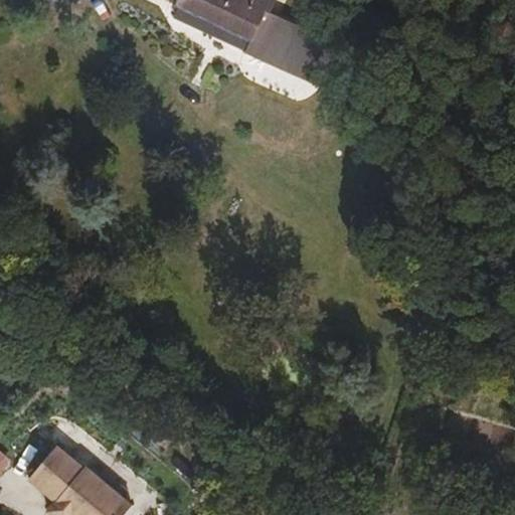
[(321,88),(339,44),(270,12),(267,11),(255,36),(186,5),(187,0),(182,0),(179,8),(251,41),(247,52),(246,54),(321,88)]
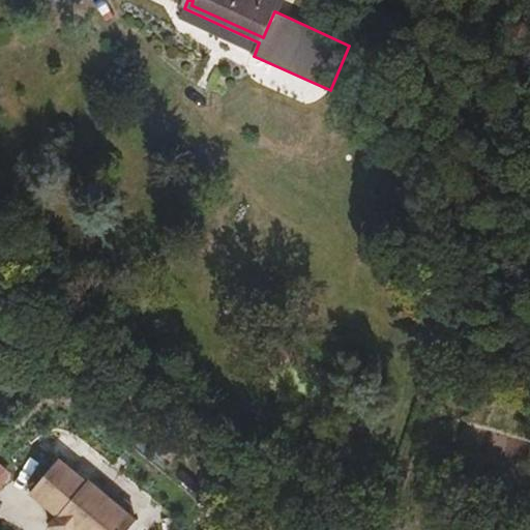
[(275,10),(263,5),(265,0),(193,0),(192,5),(263,37),(274,11),(275,10)]
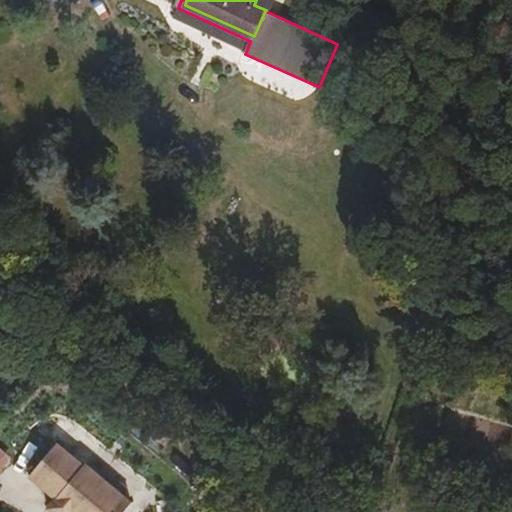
[(268,12),(272,0),(256,0),(254,5),(266,10),(265,11),(268,12)]
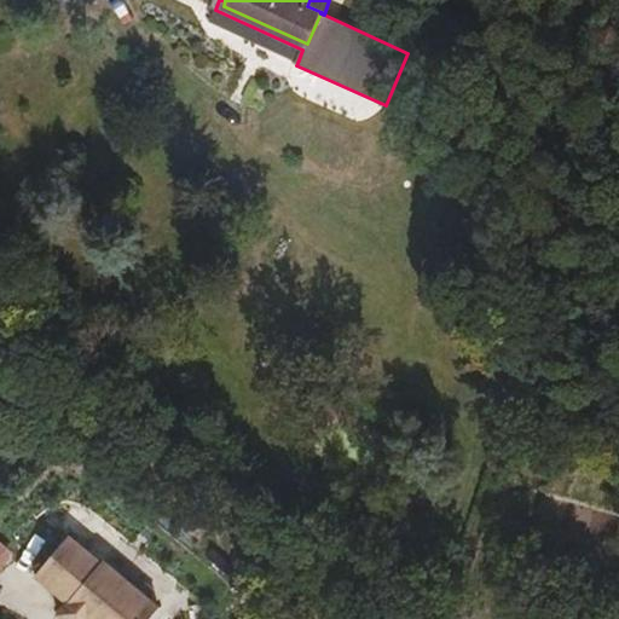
[(302,50),(215,10),(209,22),(298,63),(302,50)]
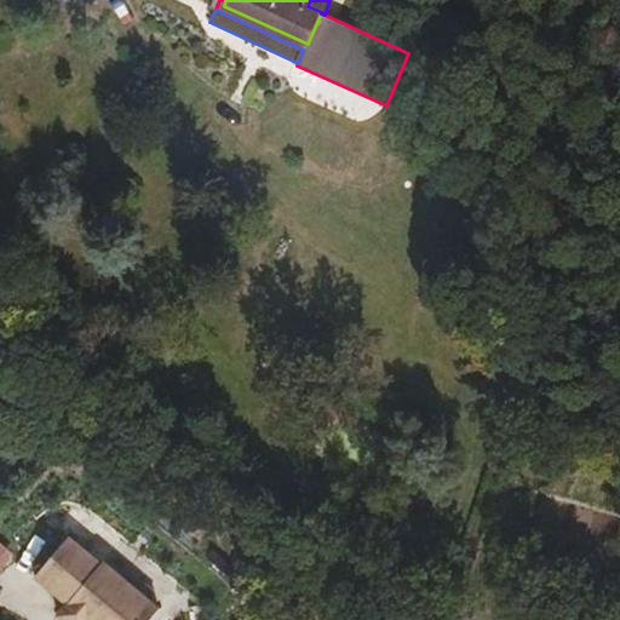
[(90,564),(59,535),(23,572),(53,602),(46,610),(55,619),(73,619),(75,618),(76,619),(137,619),(144,613),(136,606),(136,597),(125,585),(116,586),(92,563),(90,564)]
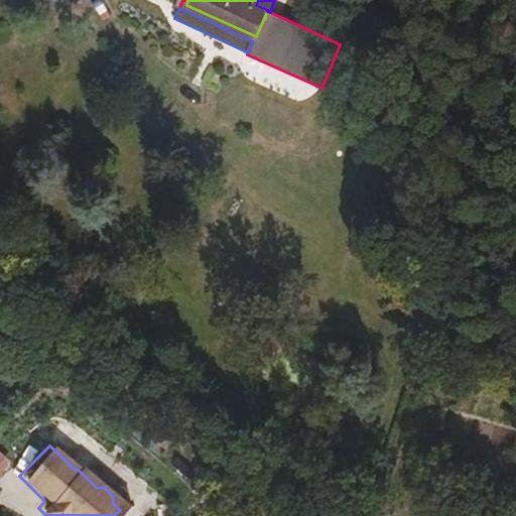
All buildings are outlined.
